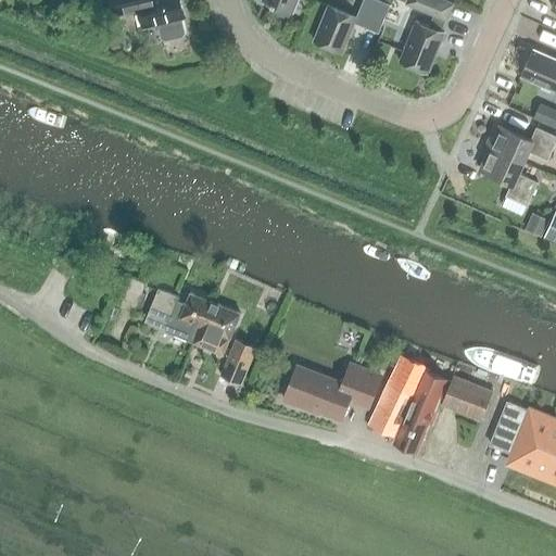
[(181,20),(185,19),(179,0),(111,0),(115,16),(139,10),(144,29),(158,25),(162,39),(165,41),(182,37),(185,34),(181,20)]
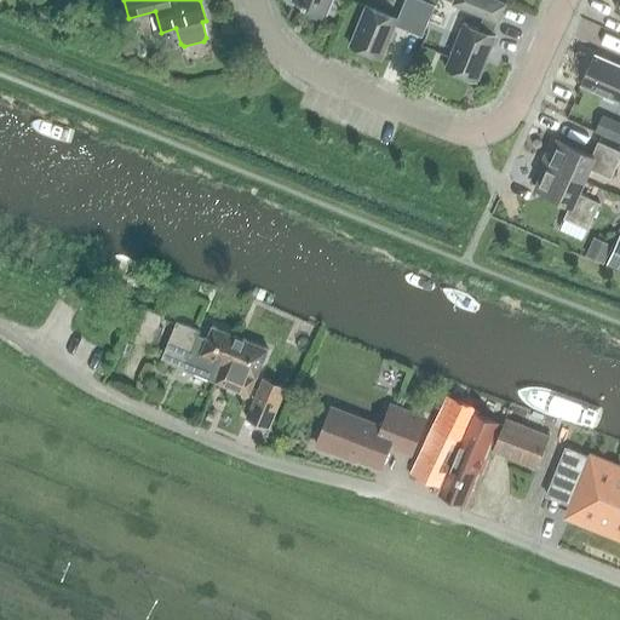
[(294,0),(327,13),(332,0),(294,0)]
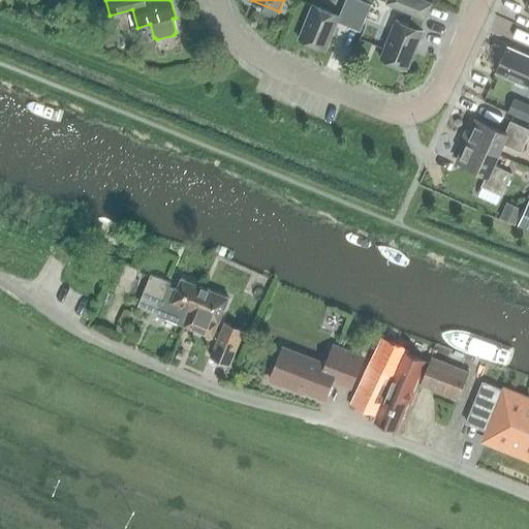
[(360,32),(371,5),(360,0),(345,0),(339,17),(312,5),(298,40),(325,51),(337,23),(360,32)]
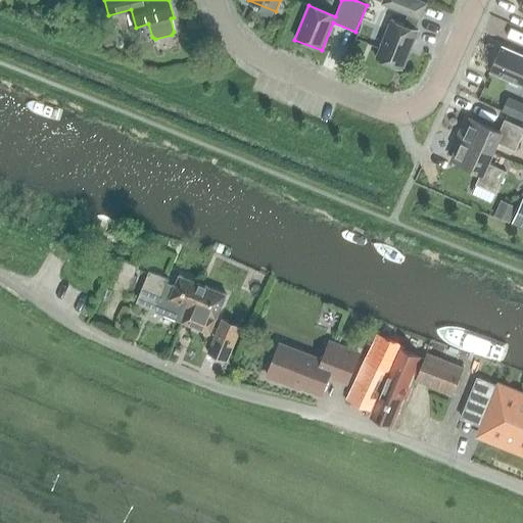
[(415,30),(419,19),(420,19),(426,4),(415,0),(383,0),(382,4),(408,14),(403,26),(391,20),(376,58),(402,69),(418,31),(415,30)]
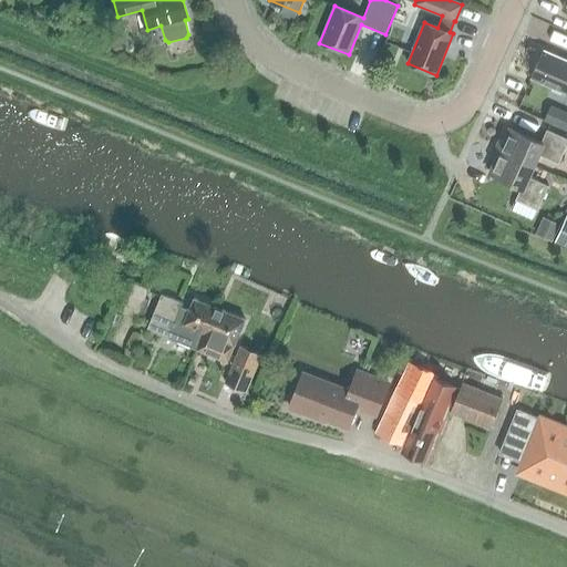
[(566,61),(544,51),(532,79),(566,94),(566,61)]
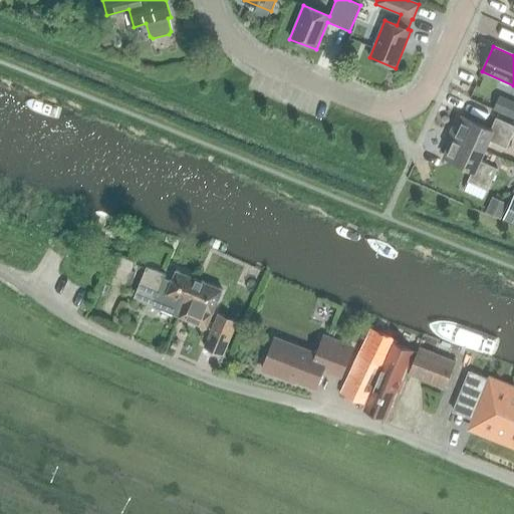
[(513,118),(513,102),(499,95),(493,109),(513,118)]
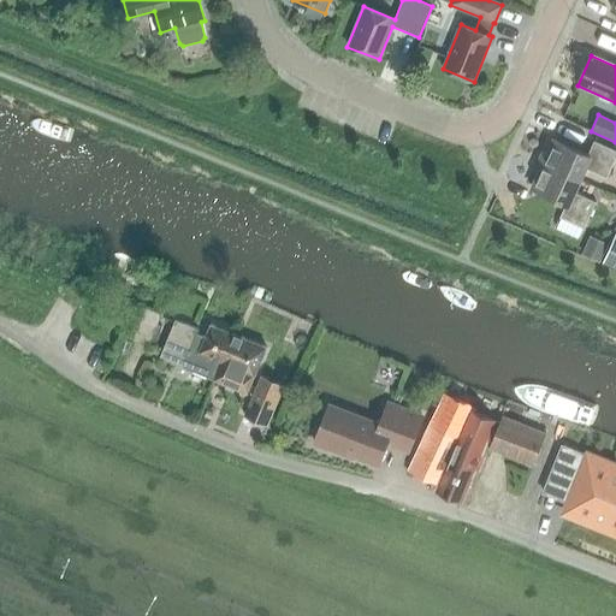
[(606,178),(615,157),(615,152),(594,142),(587,155),(554,140),(546,155),(542,153),(538,161),(580,181),(586,169),(606,178)]
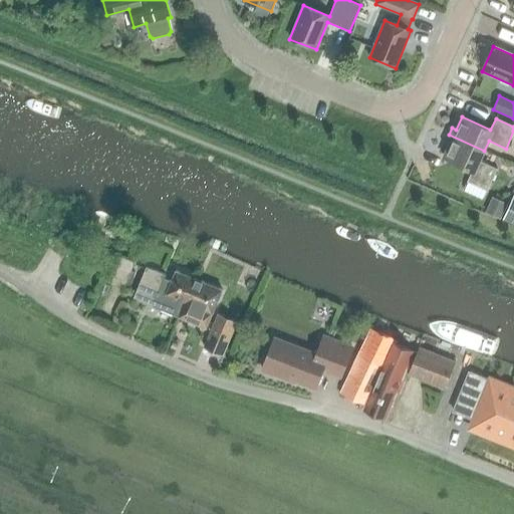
[(480,161),(484,151),(449,135),(445,143),(449,145),(443,157),(472,171),(467,182),(486,191),(487,191),(497,169),(480,161)]
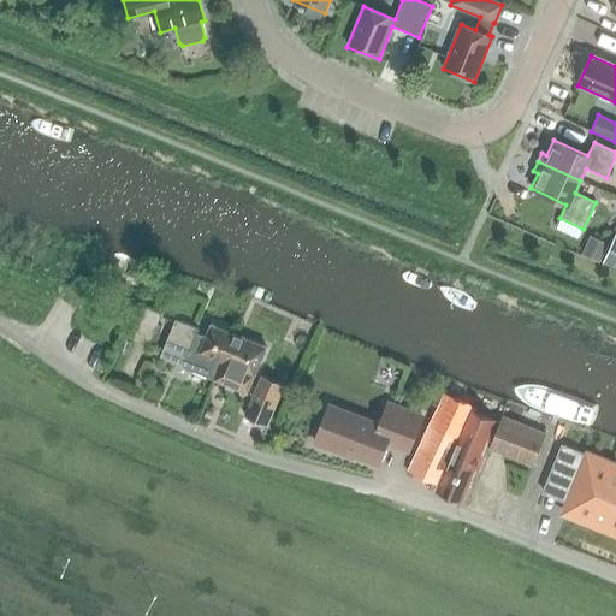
[(578,241),(582,229),(560,218),(555,230),(578,241)]
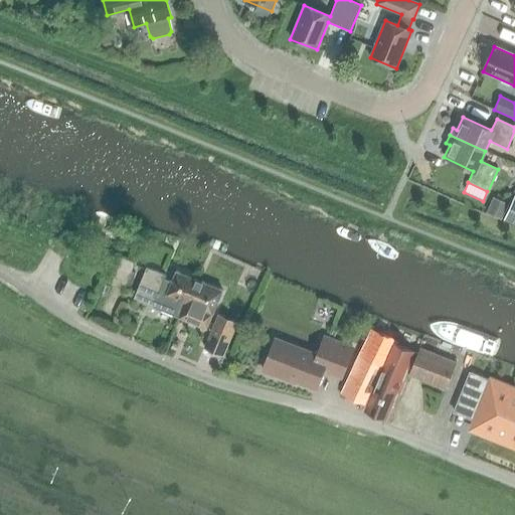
[(507,203),(493,197),(486,212),(500,219),(507,203)]
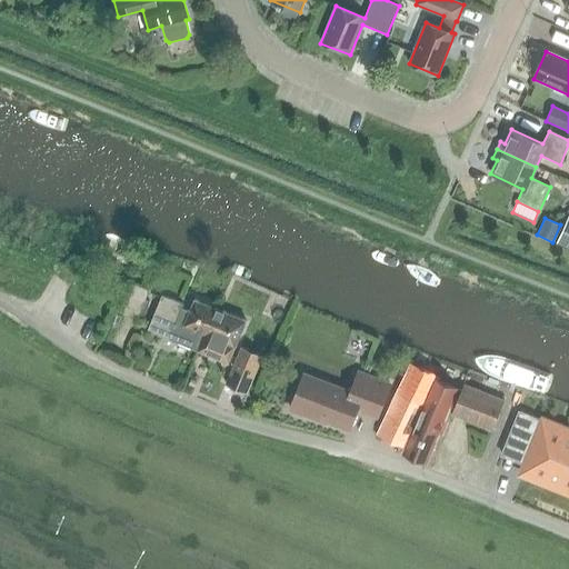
[(568,249),(568,218),(556,245),(568,249)]
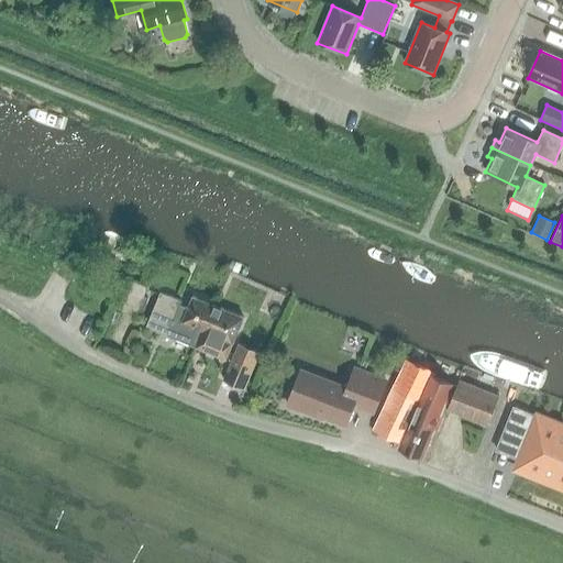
[(136,316),(148,287),(133,280),(122,309),(136,316)]
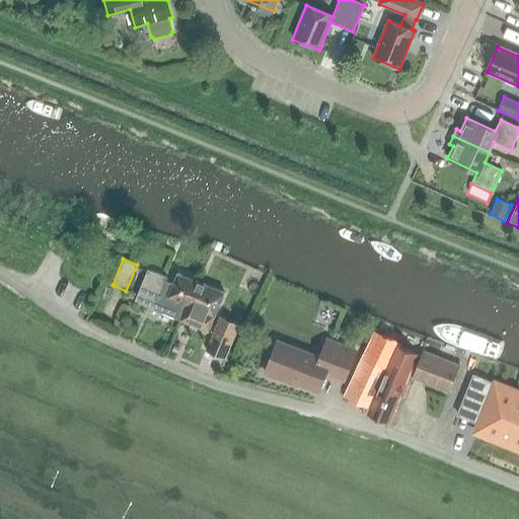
[(181,321),(198,282),(177,274),(173,285),(166,282),(167,279),(148,270),(135,302),(181,321)]
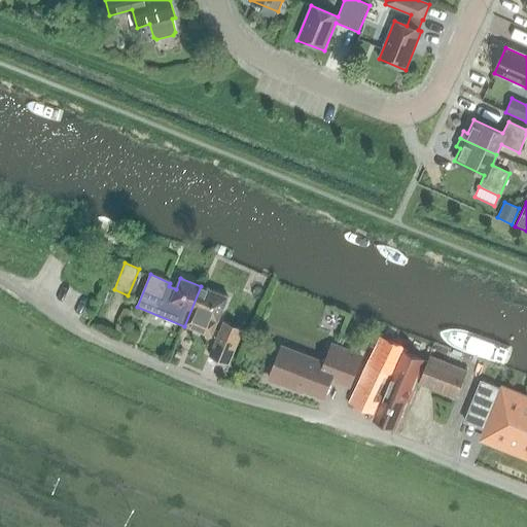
[(211,338),(227,297),(201,286),(184,326),(211,338)]
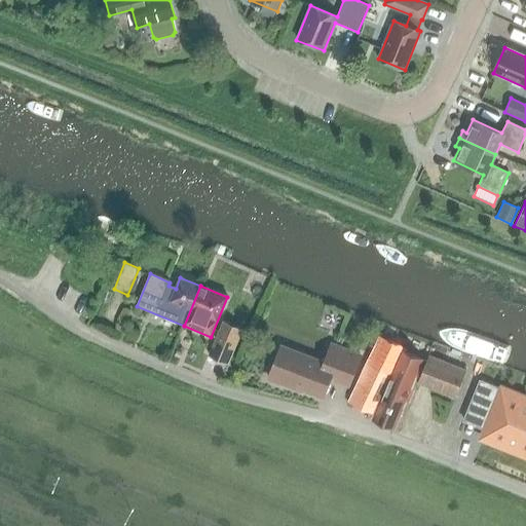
[(226,322),(217,344),(233,351),(234,349),(242,329),(226,322)]
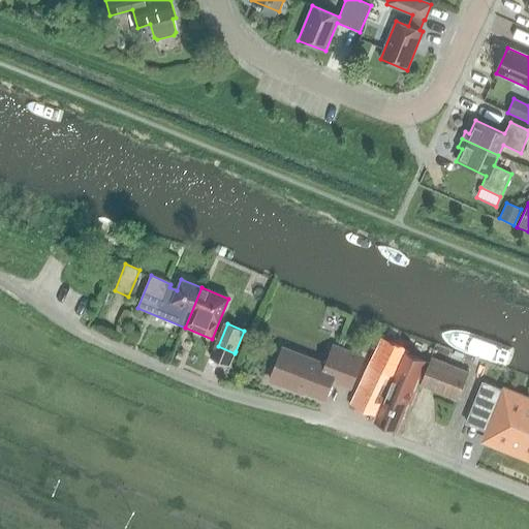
[(376,416),(374,421),(397,430),(425,362),(406,354),(407,350),(382,340),(351,404),(376,416)]
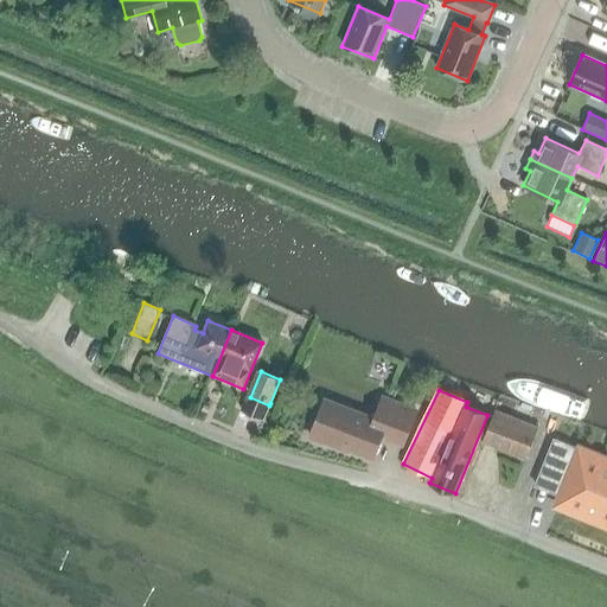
[(382,397),(374,419),(325,398),(310,438),(327,443),(328,442),(371,459),(381,436),(402,446),(416,410),(382,397)]
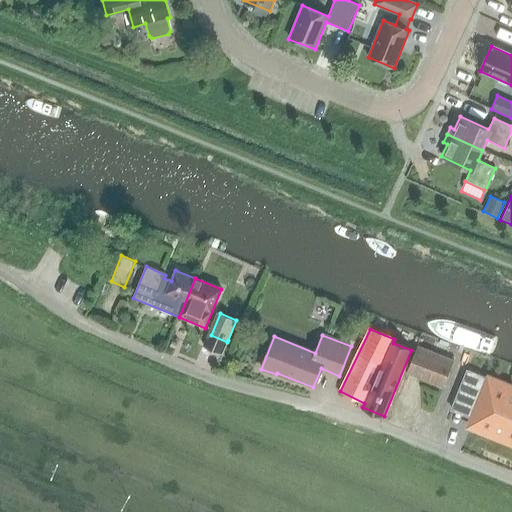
[(443,387),(454,361),(417,347),(407,373),(443,387)]
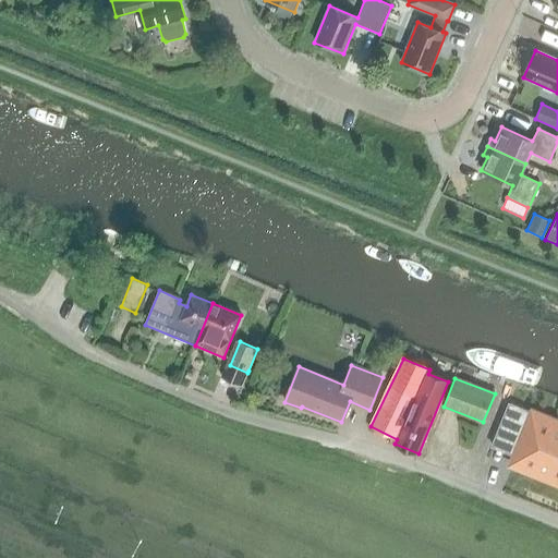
[(495,438),(492,447),(512,456),(508,466),(557,486),(557,419),(531,409),(530,412),(509,403),(495,438)]
